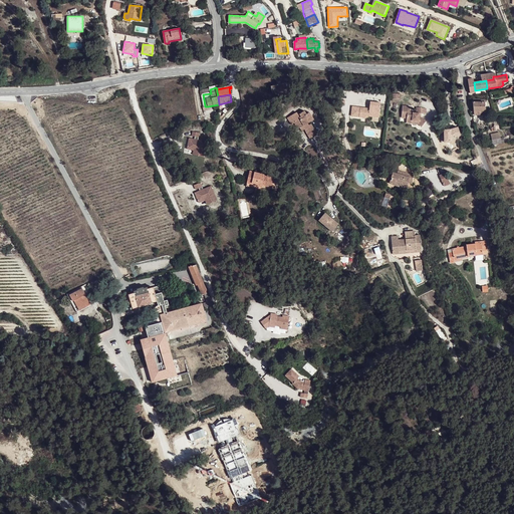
[(484,100),(472,102),(473,114),(486,113),(484,100)]
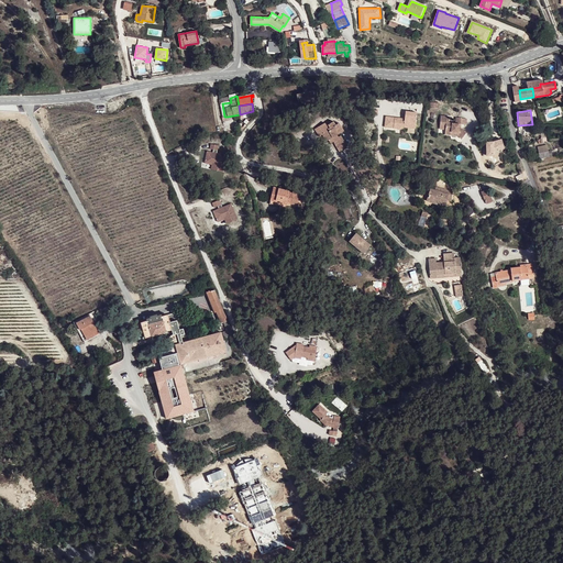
[(404,118),(385,117),(384,127),(399,129),(399,125),(403,125),(403,127),(415,128),(416,111),(404,111),(404,118)]
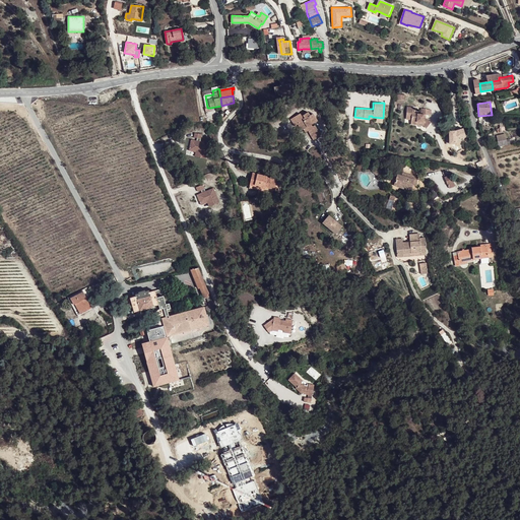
[(414,107),(406,106),(406,118),(411,118),(411,120),(416,120),(416,122),(424,122),(428,125),(432,120),(426,117),(424,117),(424,113),(427,113),(431,114),(431,108),(420,107),(420,113),(414,112),(414,107)]
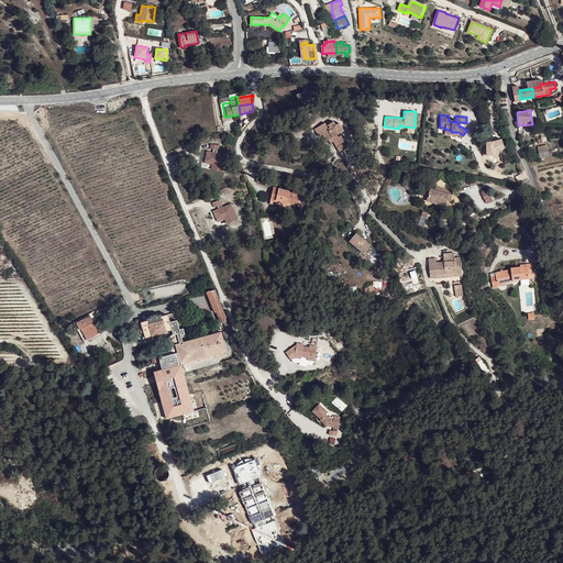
[(337,141),(334,141),(334,143),(340,152),(349,147),(341,135),(339,136),(338,135),(344,131),(339,123),(335,125),(334,122),(327,125),(326,123),(320,127),(324,134),(323,134),(327,142),(330,140),(334,138),(337,141)]
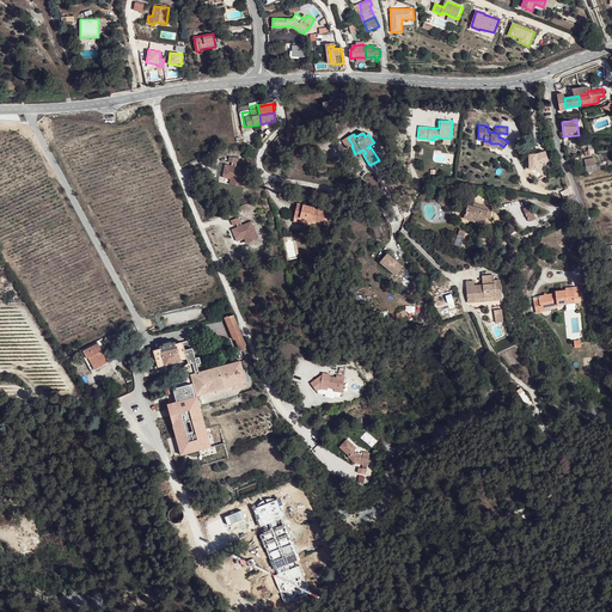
[(348,148),(352,146),(353,146),(348,138),(342,140),(348,148)]
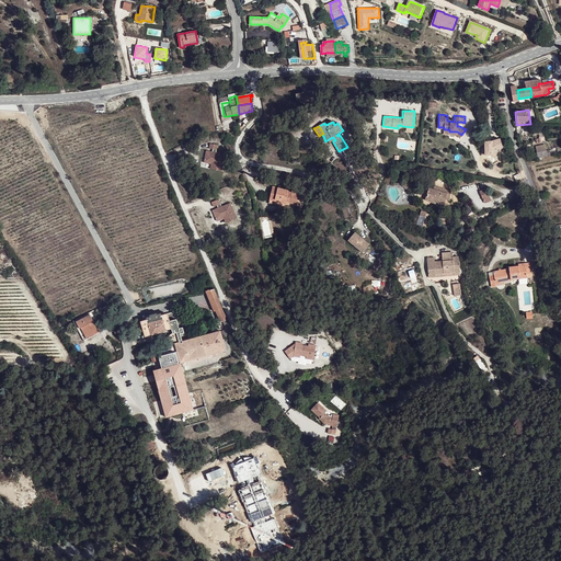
[(207,152),(205,161),(214,163),(213,170),(222,172),(226,156),(216,153),(218,146),(210,145),(209,149),(213,150),(213,153),(207,152)]
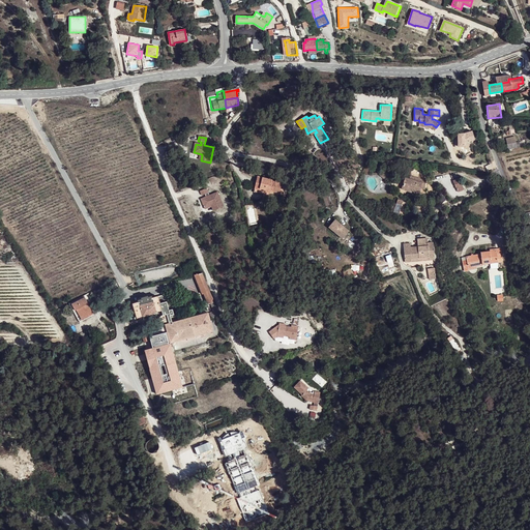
[(415,194),(419,195),(421,189),(425,189),(425,184),(427,180),(411,175),(410,179),(406,178),(402,188),(415,194)]
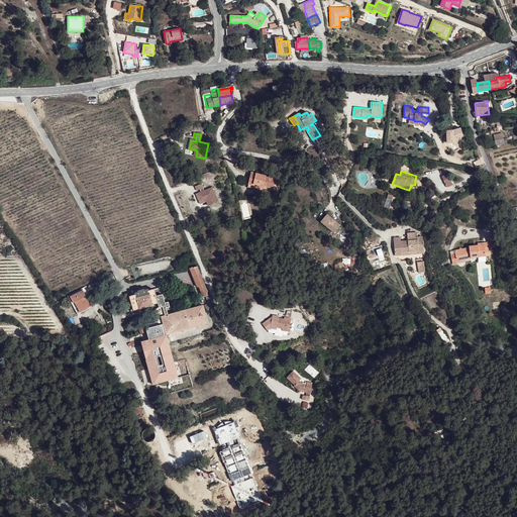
[(264,176),(251,173),(249,182),(254,183),(253,185),(259,186),(264,188),(265,187),(266,184),(276,187),(277,180),(268,178),(264,176)]
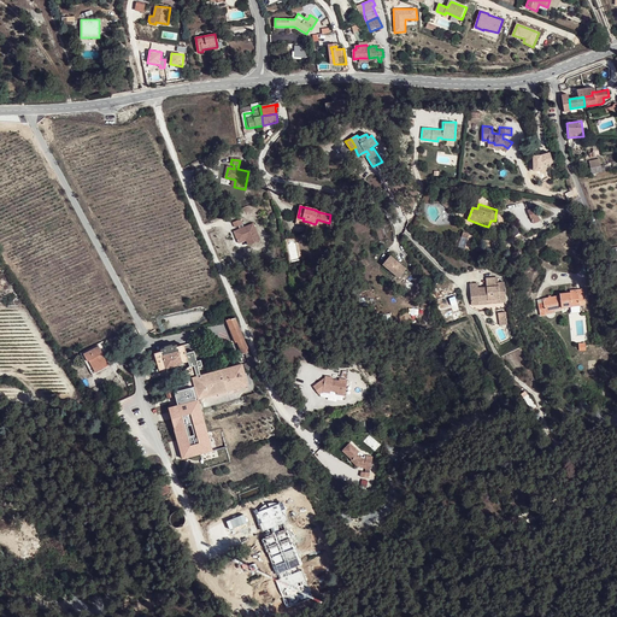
[(535,207),(528,211),(534,223),(540,221),(535,207)]
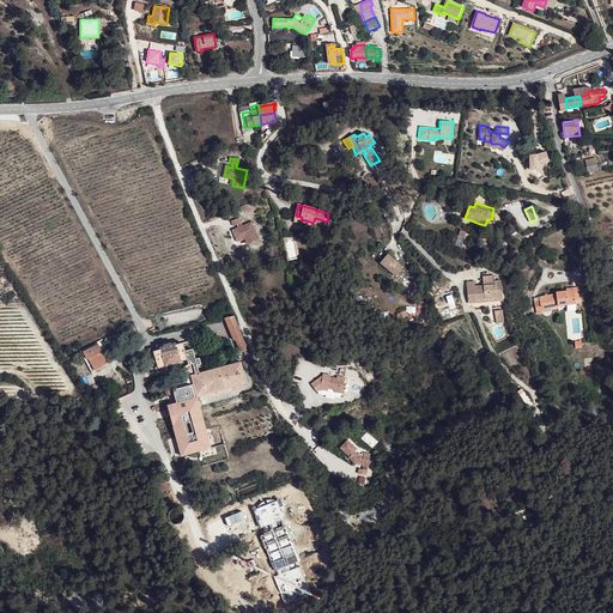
[(305,225),(307,220),(301,219),(302,217),(296,216),(293,222),(305,225)]
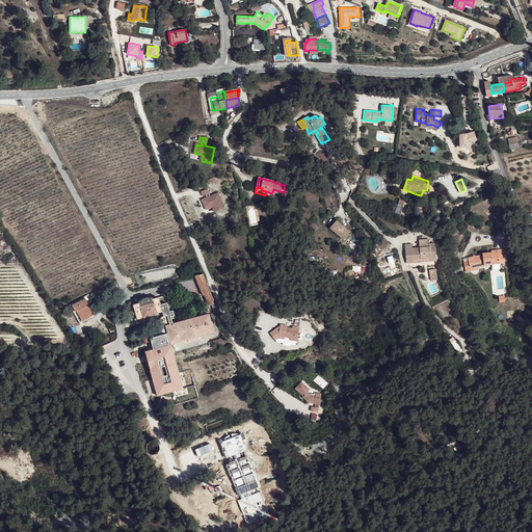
[(202,200),(205,209),(214,205),(216,211),(224,208),(219,193),(210,196),(208,189),(201,192),(203,196),(206,195),(207,197),(202,200)]
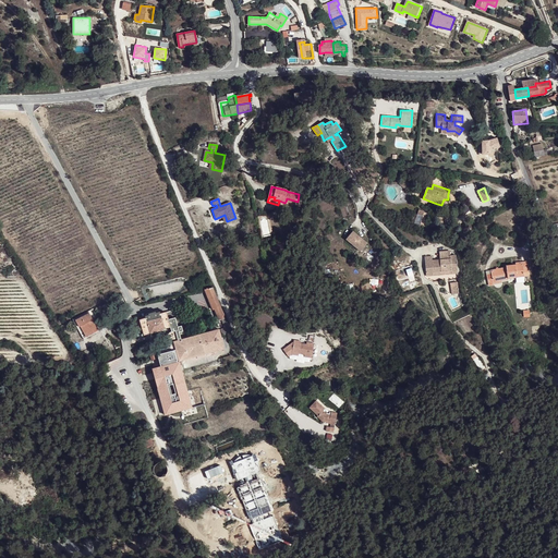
[(367,244),(352,232),(346,240),(360,252),(367,244)]
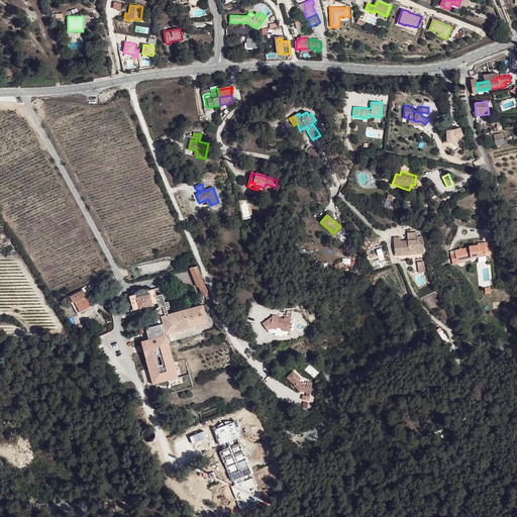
[(402,237),(395,237),(396,255),(403,255),(403,252),(419,251),(419,254),(425,254),(424,237),(419,237),(419,233),(416,233),(417,238),(410,238),(410,241),(402,241),(402,237)]
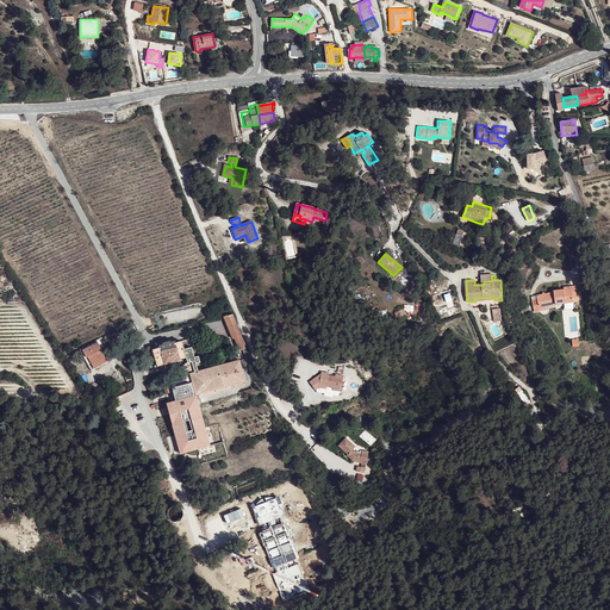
[(577,286),(571,286),(571,288),(564,290),(554,291),(554,293),(537,296),(537,300),(533,300),(535,312),(540,311),(540,309),(548,307),(555,305),(555,304),(573,303),(572,298),(578,298),(577,286)]
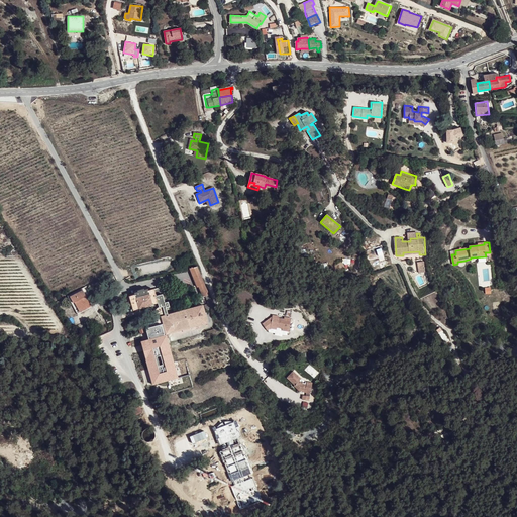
[(209,295),(197,267),(190,269),(197,287),(199,287),(203,297),(209,295)]
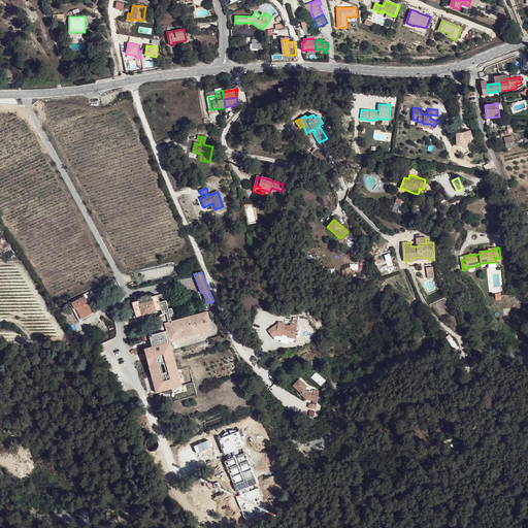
[(160,302),(158,296),(153,298),(152,296),(149,297),(147,295),(141,297),(141,298),(137,299),(138,302),(133,303),(134,308),(129,309),(130,315),(126,316),(127,320),(129,320),(137,318),(136,317),(142,316),(156,311),(156,310),(162,309),(163,315),(159,316),(163,329),(150,332),(154,347),(145,350),(159,393),(185,386),(171,341),(195,334),(190,317),(172,322),(170,315),(174,314),(172,308),(169,309),(166,301),(160,302)]
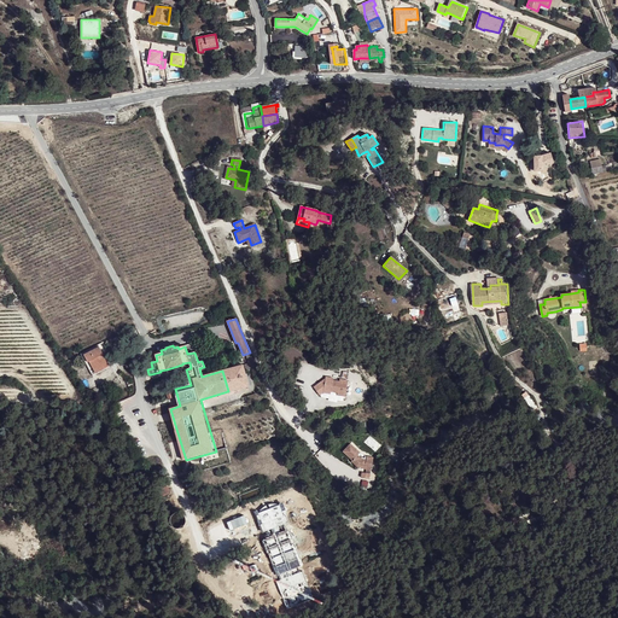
[(101,355),(98,348),(85,355),(88,362),(89,361),(97,373),(109,366),(103,354),(101,355)]
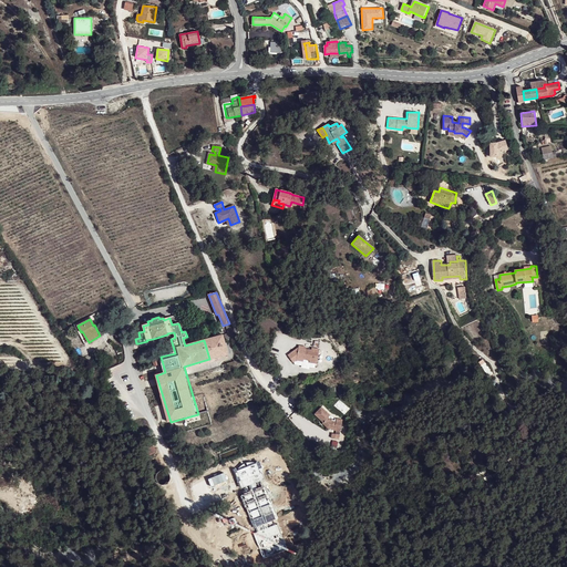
[(224,334),(204,340),(209,359),(229,353),(224,334)]
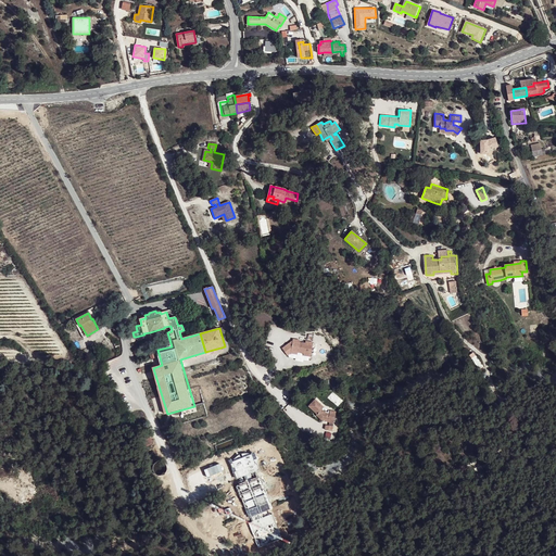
[(289,343),(282,348),(288,355),(291,353),(291,350),(298,351),(298,352),(304,353),(303,355),(311,356),(313,342),(306,341),(305,343),(299,342),(300,340),(293,339),(292,344),(289,343)]
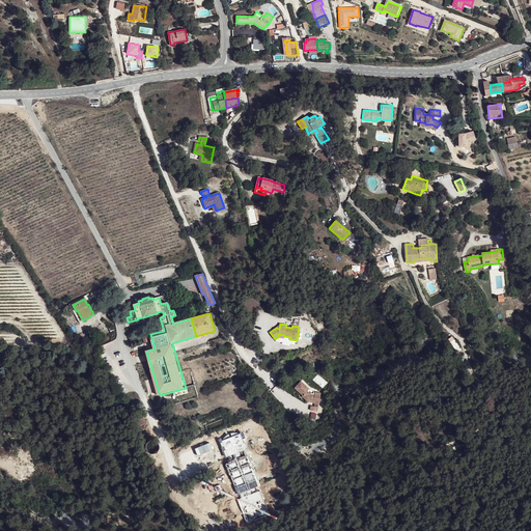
[(301,381),(295,388),(302,395),(302,396),(307,400),(313,402),(314,403),(314,407),(311,406),(310,410),(316,412),(319,397),(314,396),(315,395),(310,394),(307,391),(309,389),(301,381)]
